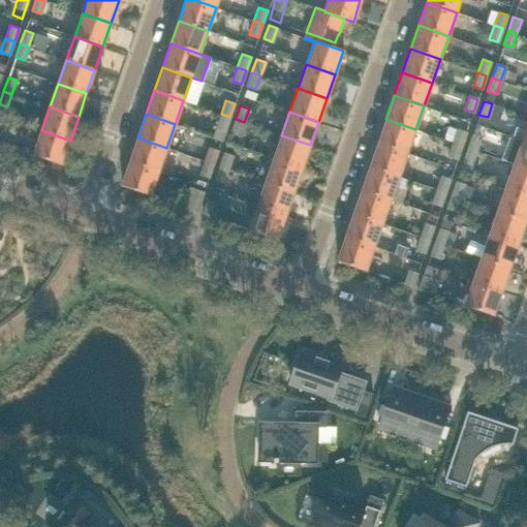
[(225,130),(229,117),(221,114),(216,127),(225,130)]
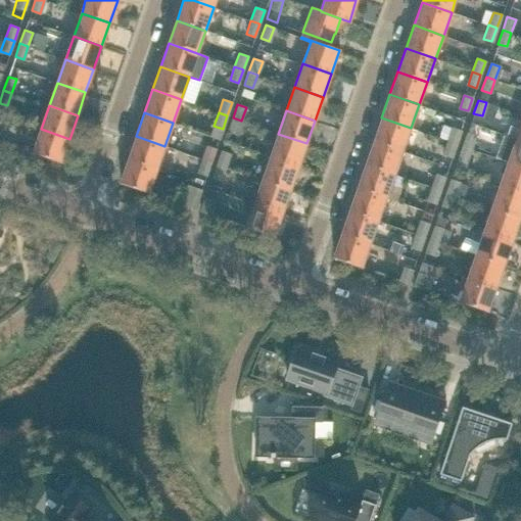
[(236,134),(241,121),(233,117),(228,131),(236,134)]
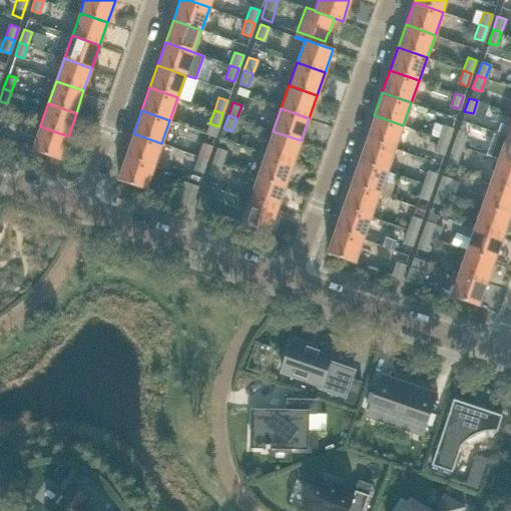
[(395,148),(403,125),(374,115),(366,138),(395,148)]
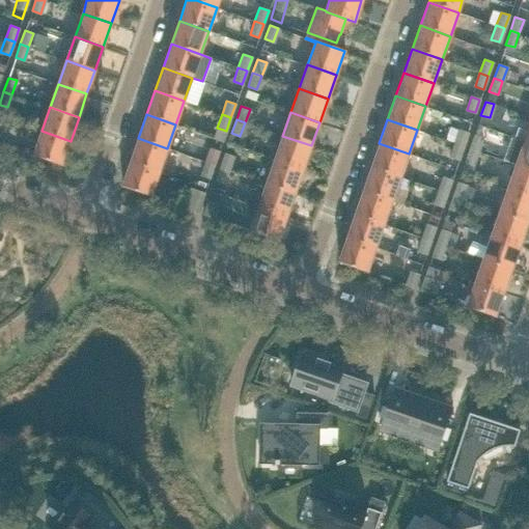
[(454,143),(463,146),(468,132),(460,130),(454,143)]
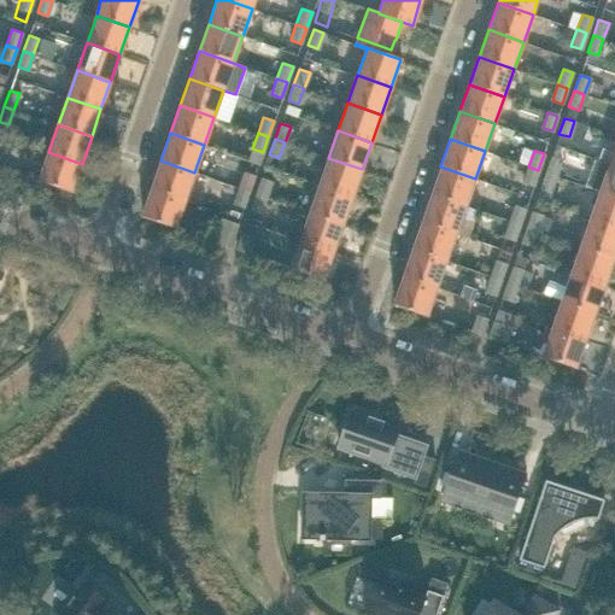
[(72,191),(82,164),(48,152),(37,179),(72,191)]
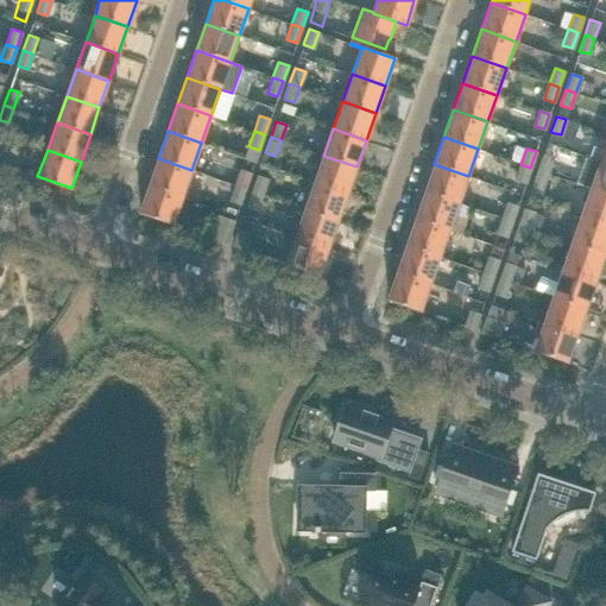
[(537,170),(547,174),(553,157),(543,153),(537,170)]
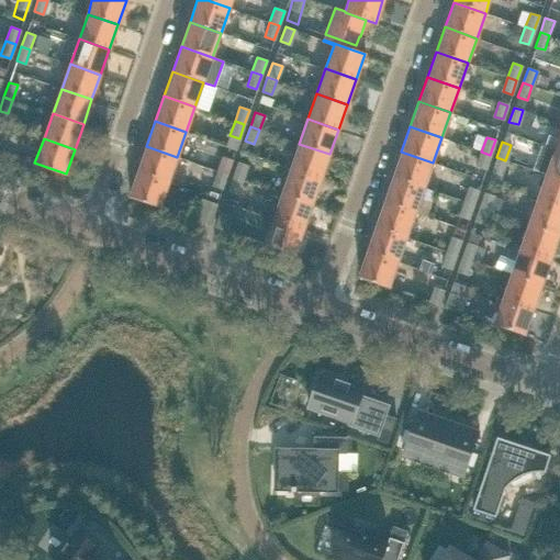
[(321,179),(329,154),(299,144),(290,168),(321,179)]
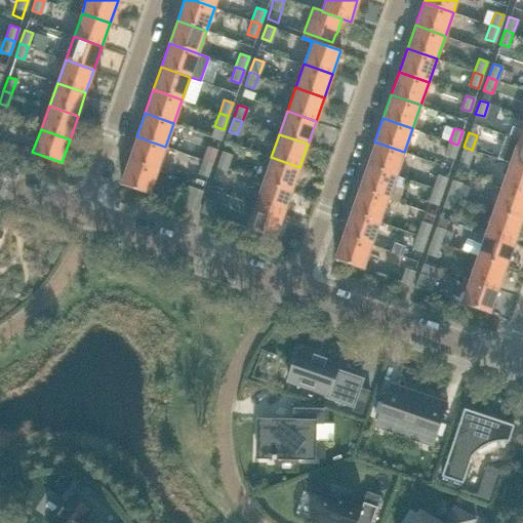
[(158,169),(165,147),(136,136),(128,159),(158,169)]
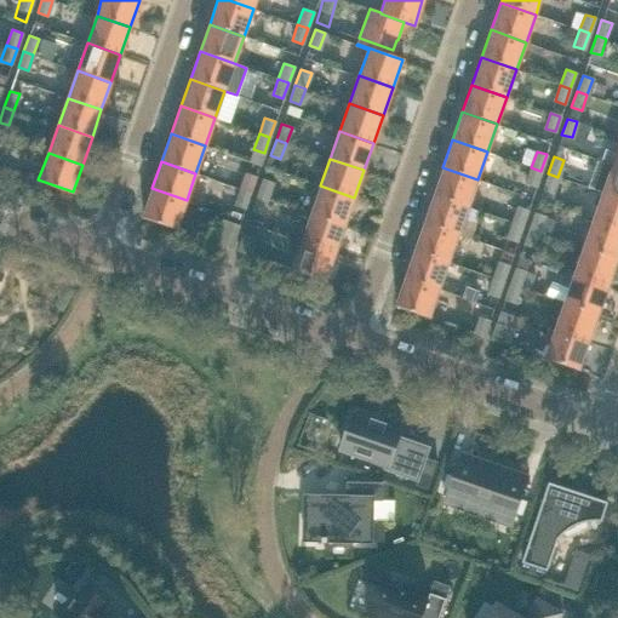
[(617,198),(617,166),(612,165),(602,192),(617,198)]
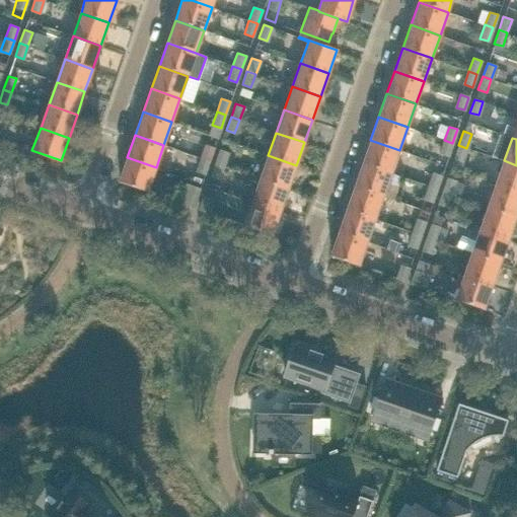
[(391,172),(399,150),(370,140),(363,162),(391,172)]
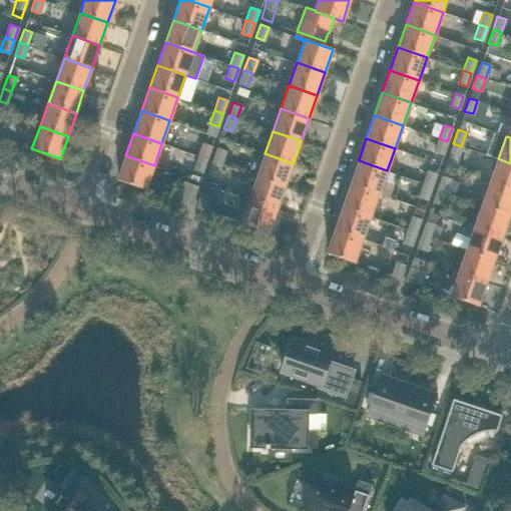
[(443,153),(447,141),(439,138),(435,150),(443,153)]
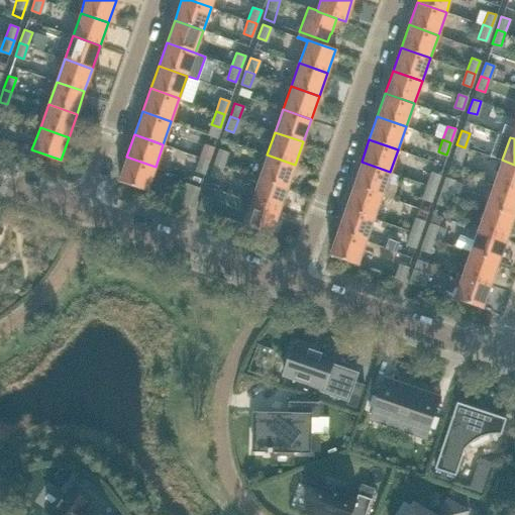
[(200,157),(208,160),(213,146),(204,143),(200,157)]
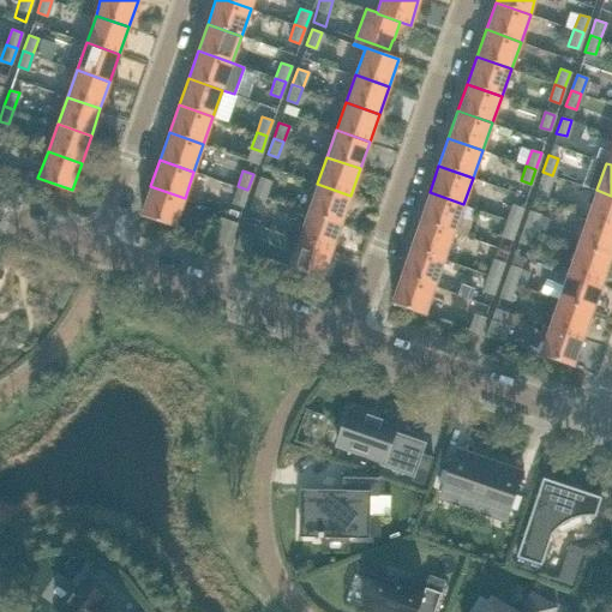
[(547,190),(552,175),(543,172),(538,186),(547,190)]
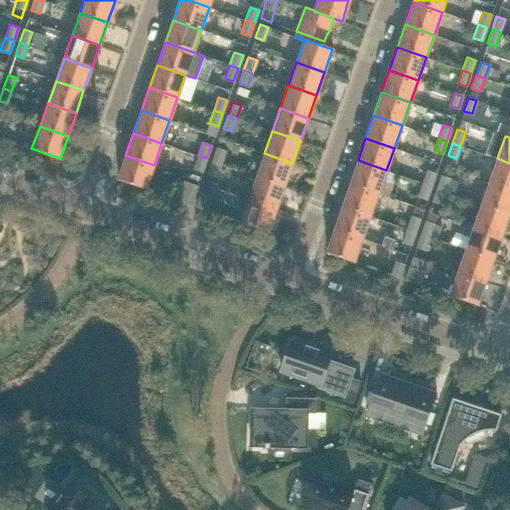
[(212,160),(220,163),(225,150),(216,147),(212,160)]
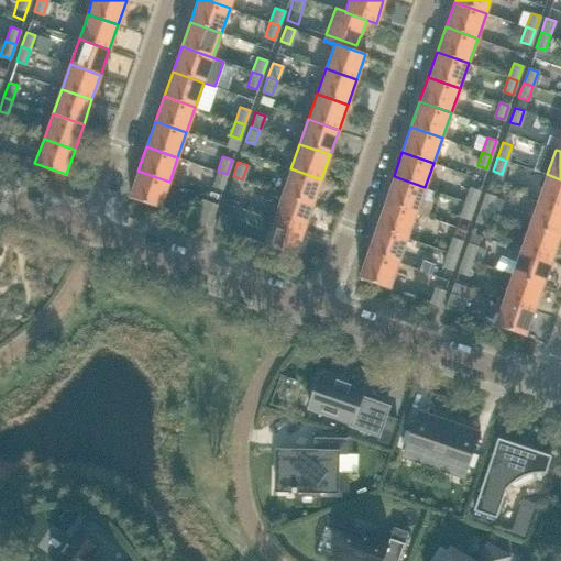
[(312,205),(321,179),(290,168),(282,194),(312,205)]
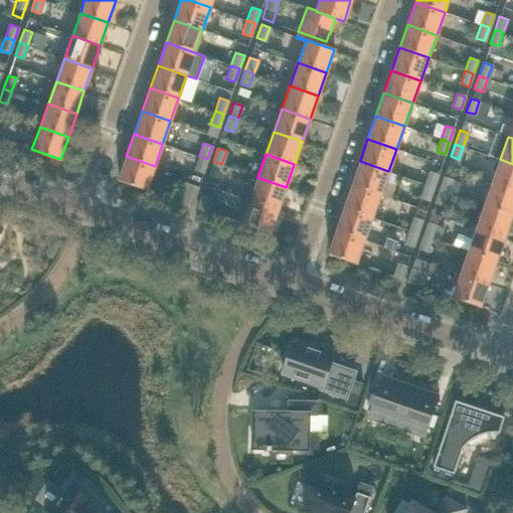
[(146,189),(155,166),(126,156),(118,179),(146,189)]
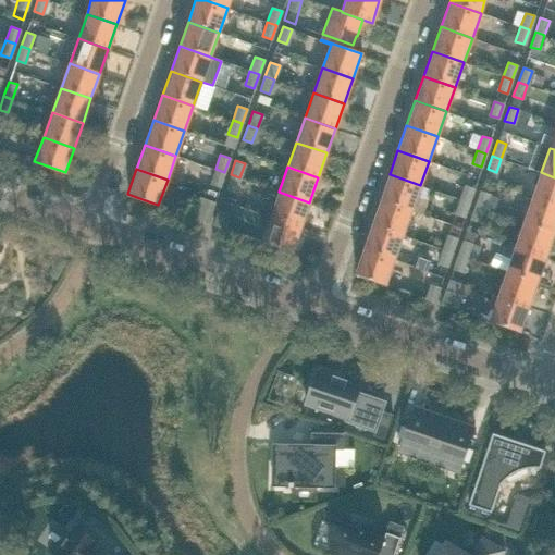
[(220,186),(224,172),(216,169),(210,183),(220,186)]
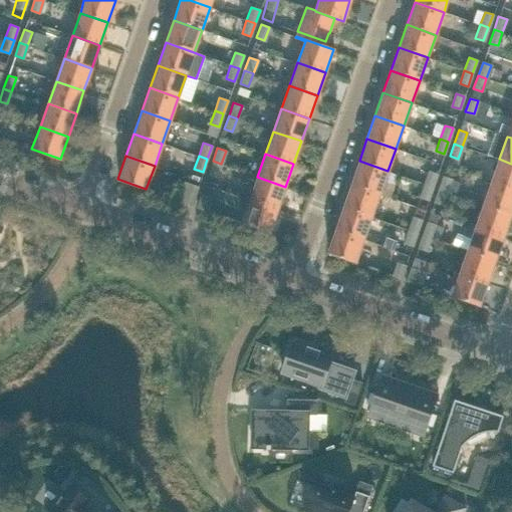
[(511,189),(511,164),(499,159),(491,182),(511,189)]
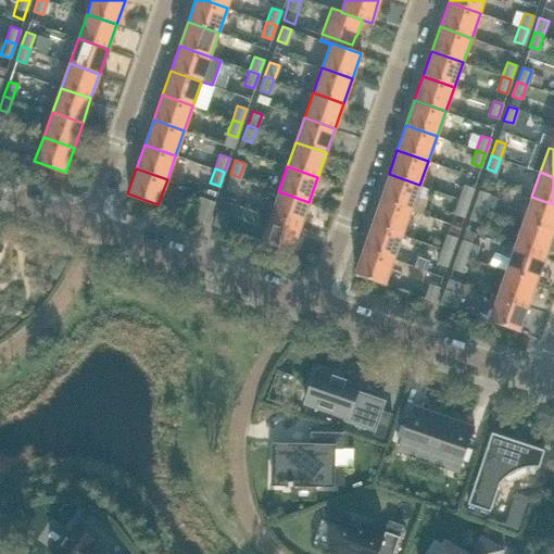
[(235,191),(239,177),(230,174),(225,188),(235,191)]
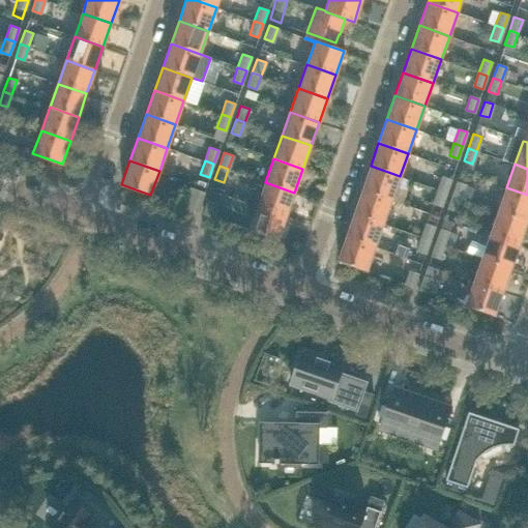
[(391,200),(400,176),(371,166),(362,189),(391,200)]
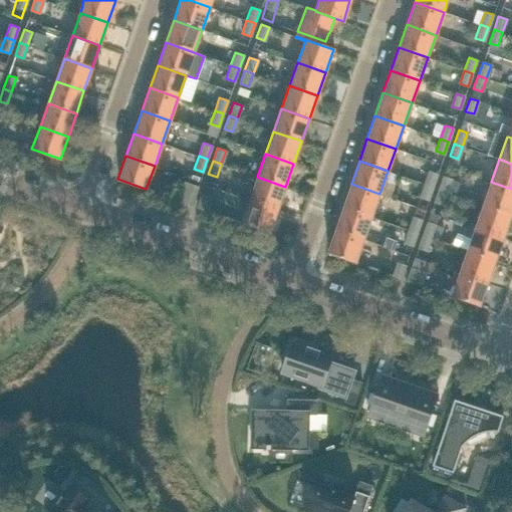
[(425,184),(432,187),(437,174),(429,171),(425,184)]
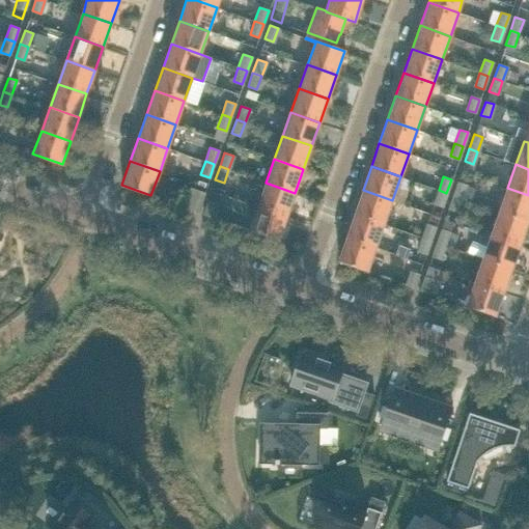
[(452,195),(462,198),(466,184),(457,182),(452,195)]
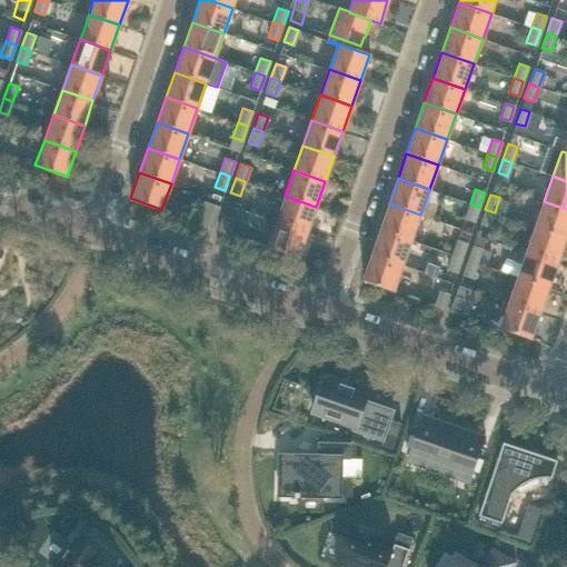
[(307,231),(316,207),(285,196),(276,221),(307,231)]
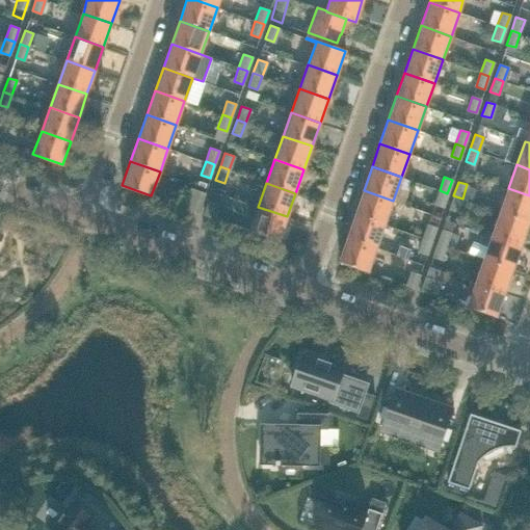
[(197,212),(205,192),(190,188),(184,207),(197,212)]
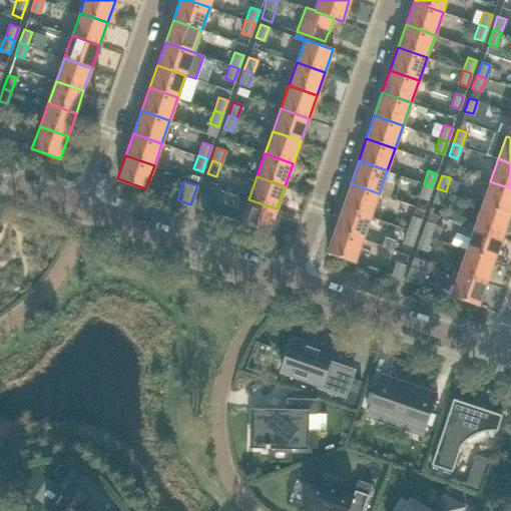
[(510,213),(510,210),(510,188),(490,181),(482,204),(510,213)]
